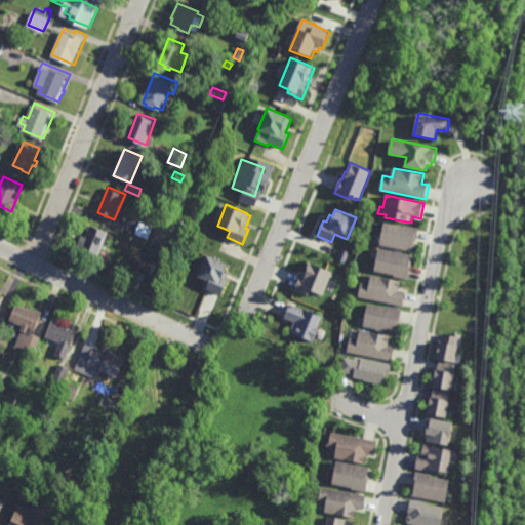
[(178,224),(167,219),(170,212),(182,217),(178,224)]
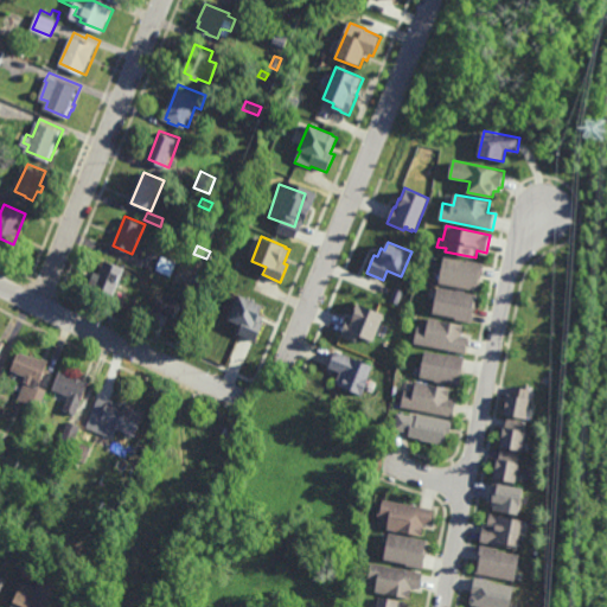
[(157,273),(140,266),(145,251),(163,259),(157,273)]
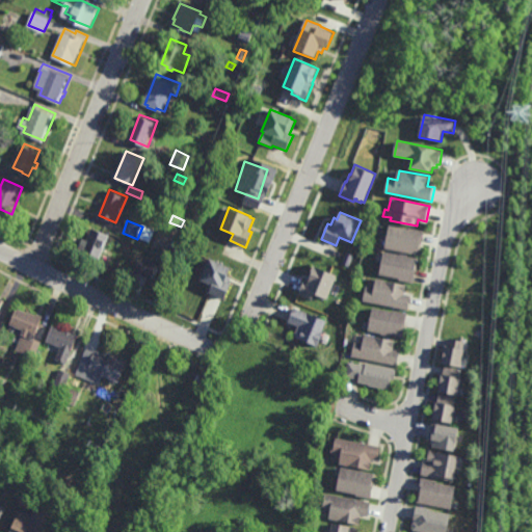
[(410,230),(410,227),(425,230),(421,256),(386,248),(390,225),(410,230)]
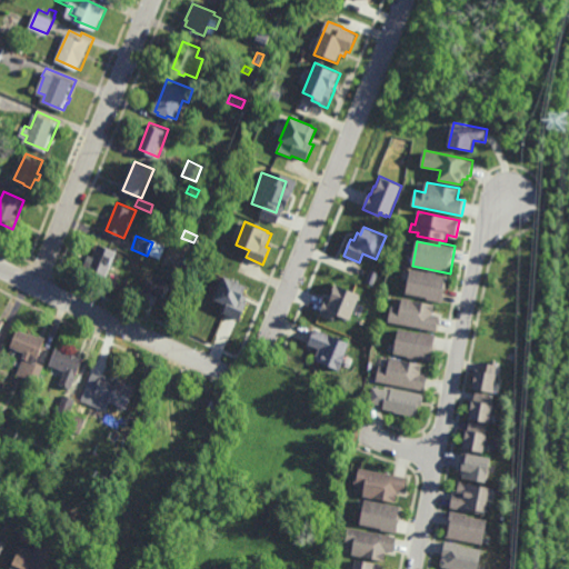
[(108,278),(97,273),(97,275),(89,271),(101,242),(120,250),(108,278)]
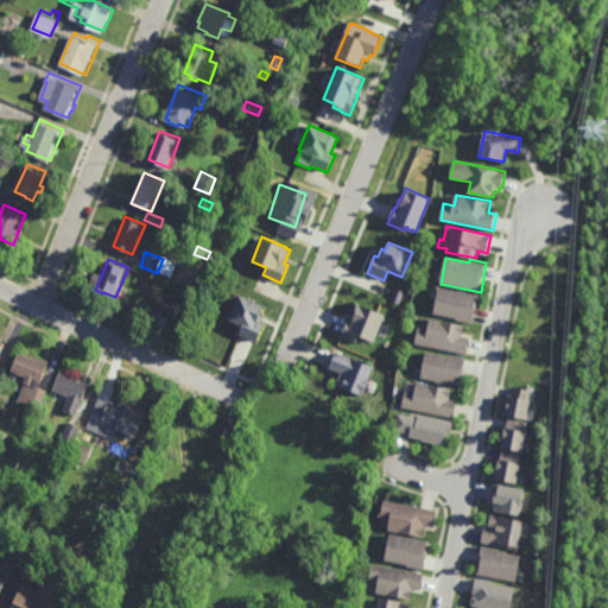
[(209,279),(197,274),(200,268),(211,274),(209,279)]
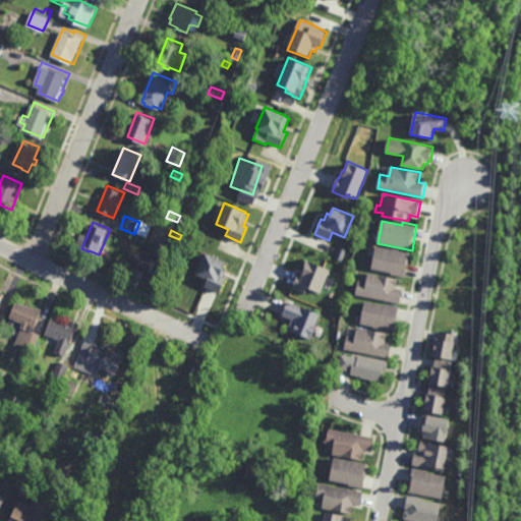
[(393,249),(394,248),(401,250),(401,251),(411,253),(406,278),(392,275),(392,273),(372,269),(377,246),(393,249)]
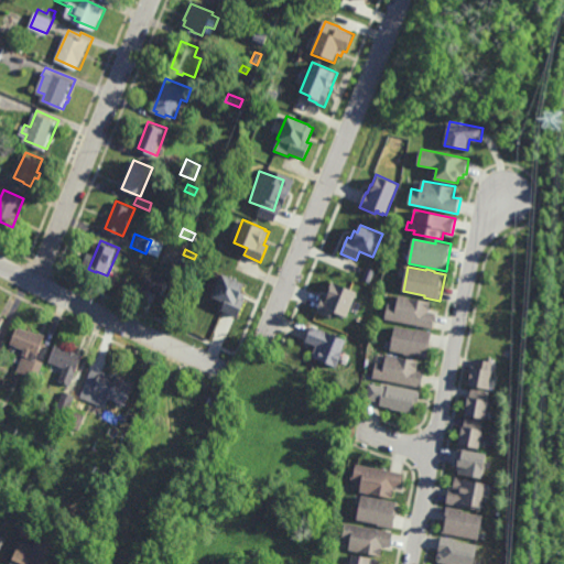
[(160,296),(143,289),(150,272),(167,279),(160,296)]
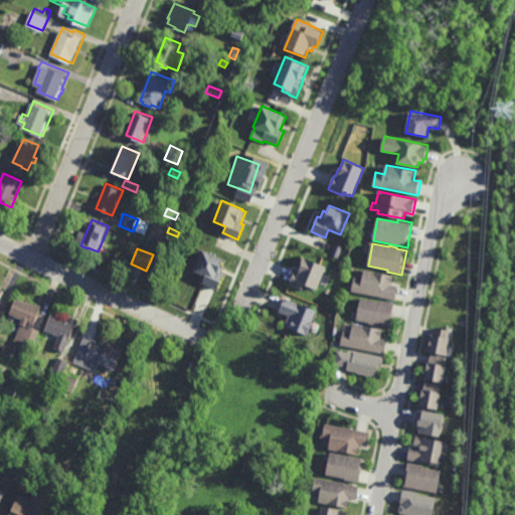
[(217,291),(201,283),(204,277),(193,272),(203,250),(203,249),(223,260),(220,267),(224,269),(221,274),(224,276),(217,291)]
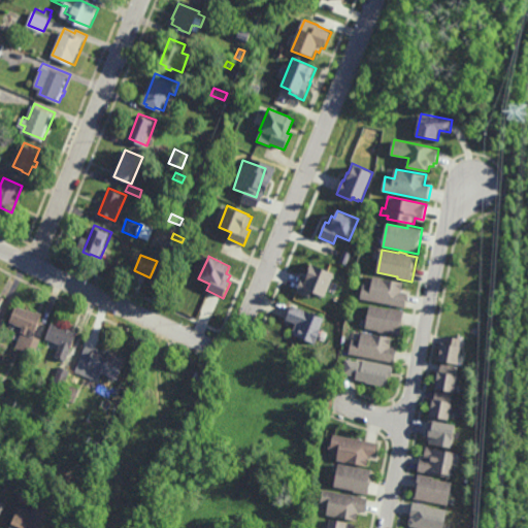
[(326,298),(312,293),(310,298),(296,293),(302,276),(305,277),(310,263),(335,273),(326,298)]
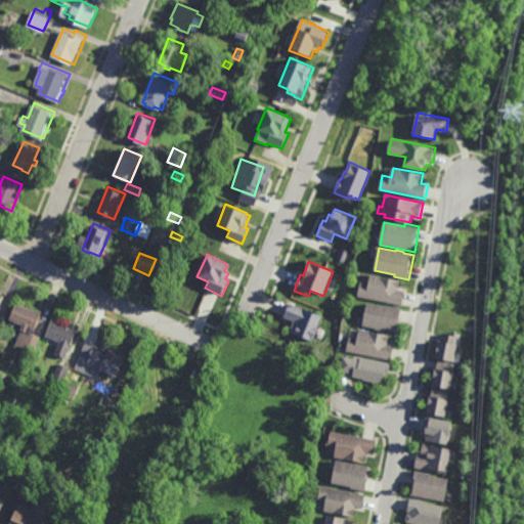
[(399,291),(405,292),(403,306),(357,297),(360,281),(368,284),(370,273),(383,275),(382,277),(401,280),(399,291)]
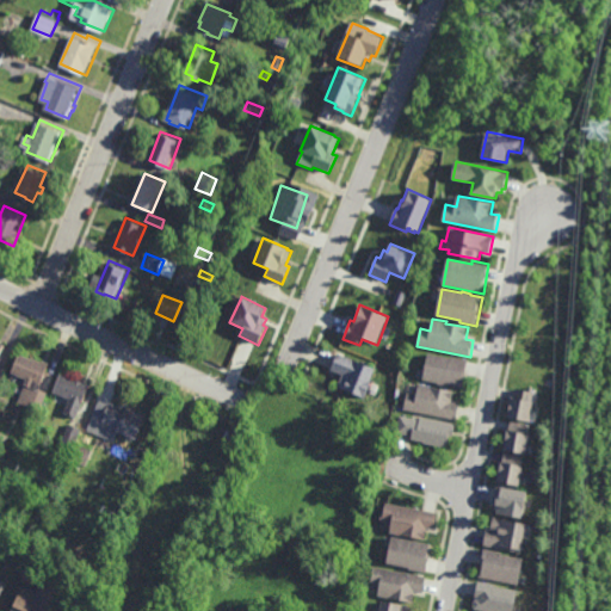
[(370,388),(341,380),(346,366),(335,362),(341,345),(358,350),(378,357),(370,382),(371,382),(370,388)]
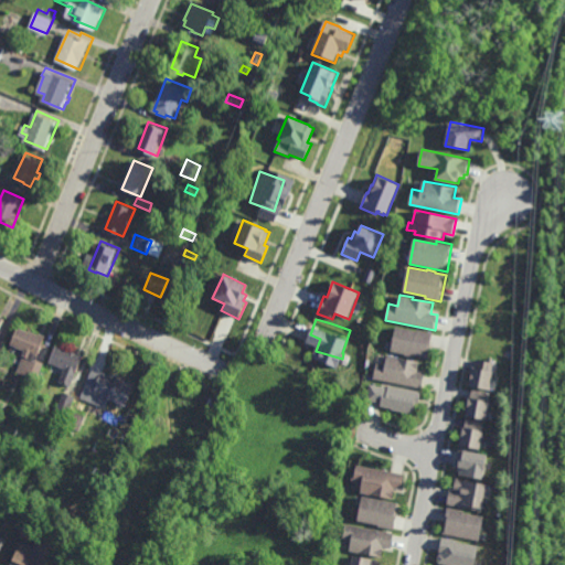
[(31,332),(32,331),(40,334),(41,333),(46,336),(39,355),(36,354),(35,359),(45,363),(38,381),(17,373),(25,351),(11,345),(18,327),(31,332)]
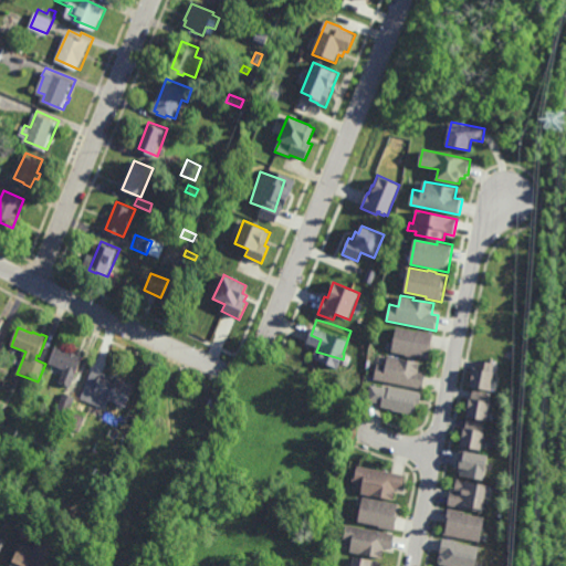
[(418,332),(419,331),(435,333),(430,360),(392,353),(397,328),(418,332)]
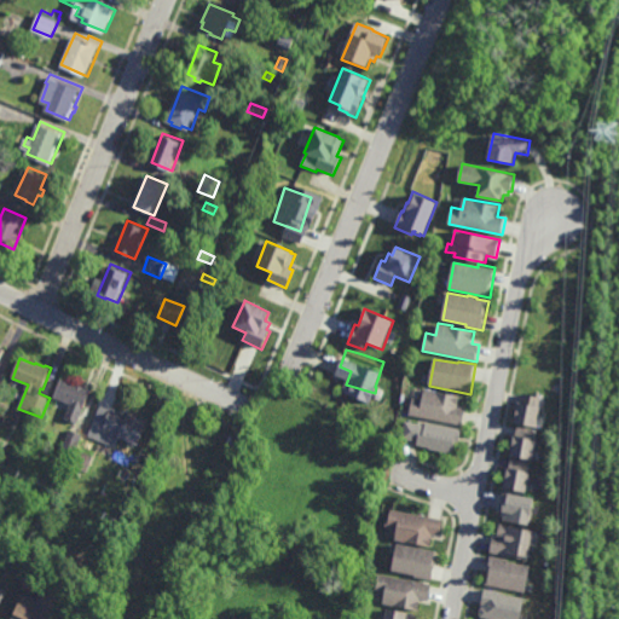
[(87,404),(79,423),(67,418),(69,412),(55,408),(58,399),(55,398),(63,379),(93,391),(87,404)]
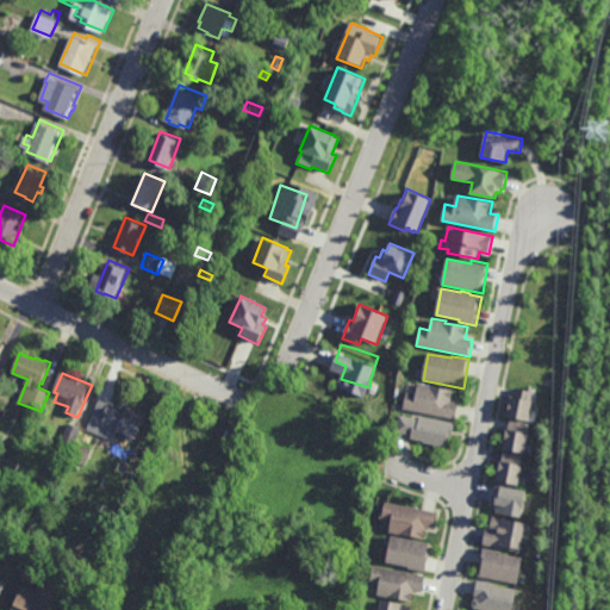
[(452,402),(460,404),(456,419),(404,409),(409,384),(418,386),(419,383),(454,390),(452,402)]
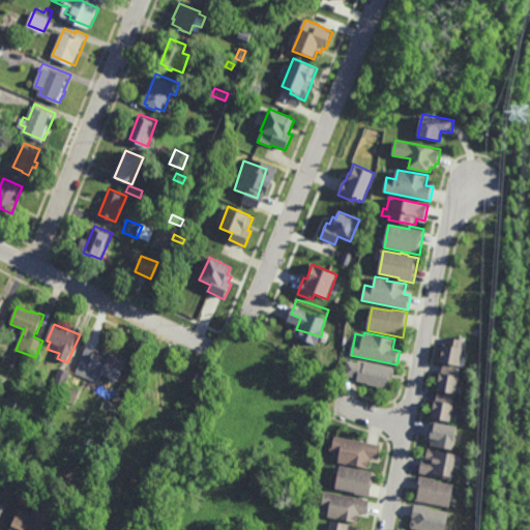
[(463,348),(465,348),(461,365),(441,361),(445,345),(447,345),(449,337),(459,340),(460,334),(466,335),(463,348)]
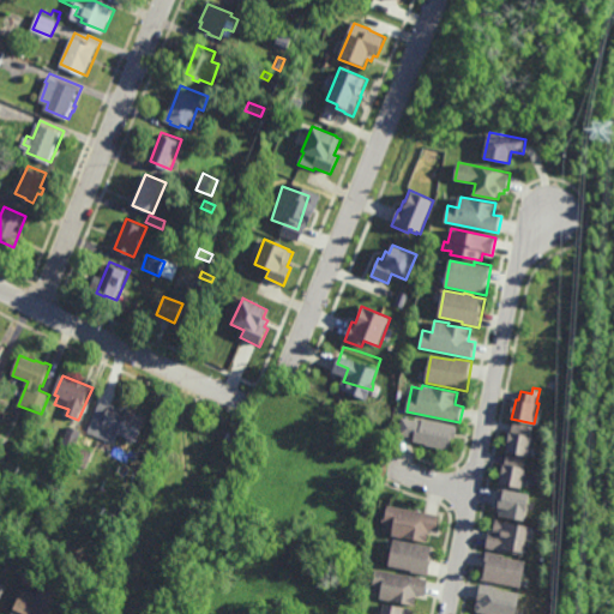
[(124,410),(125,408),(149,417),(139,443),(136,440),(133,445),(128,443),(130,439),(120,434),(116,444),(89,433),(101,401),(124,410)]
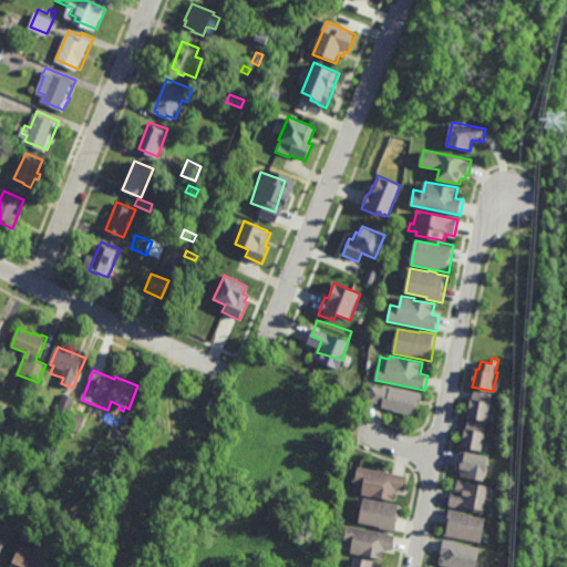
[(390,390),(390,388),(424,393),(422,406),(418,405),(416,416),(395,413),(395,412),(382,410),(382,405),(369,403),(371,387),(390,390)]
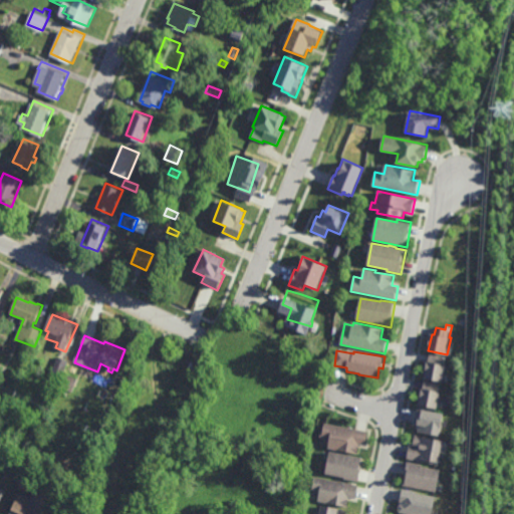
[(444,383),(425,378),(430,354),(447,358),(446,365),(448,365),(444,383)]
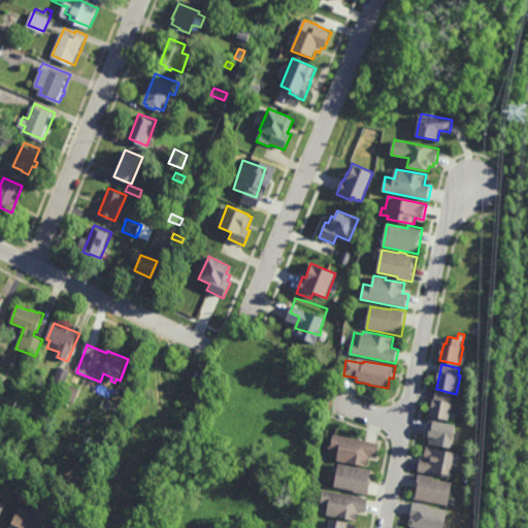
[(66,386),(61,384),(61,386),(58,385),(59,383),(55,381),(60,366),(71,370),(66,386)]
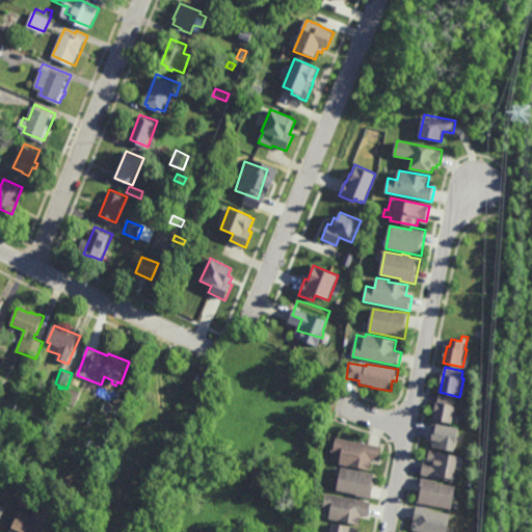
[(201,384),(194,381),(197,375),(204,378),(201,384)]
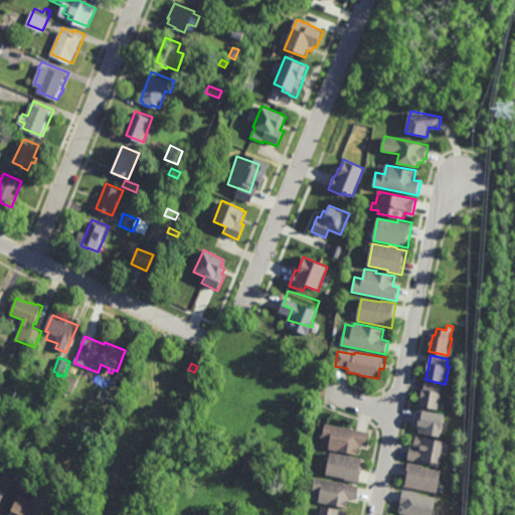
[(73,394),(60,389),(65,375),(78,380),(73,394)]
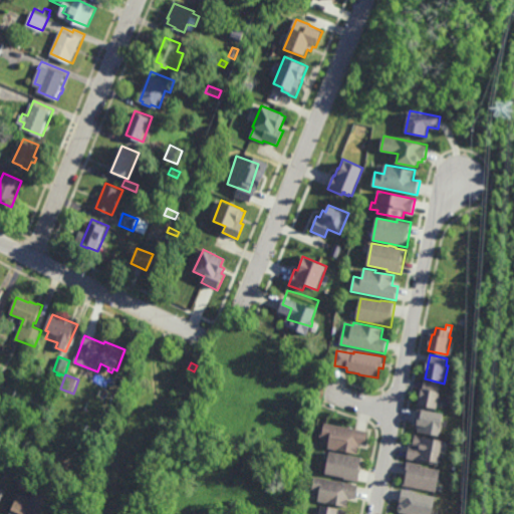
[(438,411),(420,407),(426,381),(442,386),(441,393),(442,393),(438,411)]
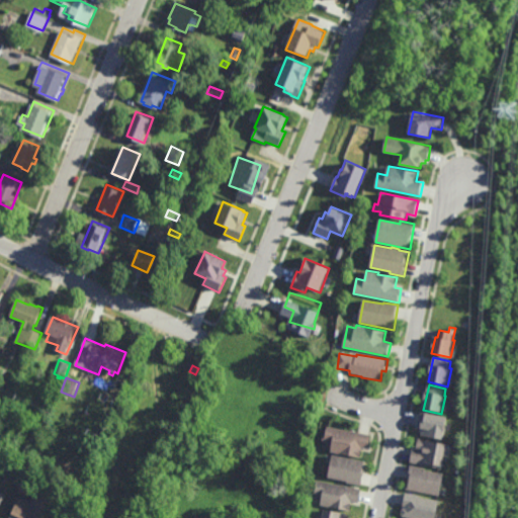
[(444,441),(422,436),(422,433),(420,432),(421,430),(419,429),(422,413),(448,418),(444,441)]
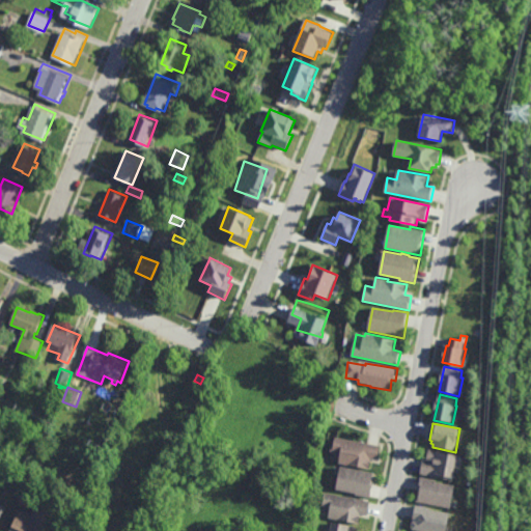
[(379,463),(371,460),(369,470),(339,465),(341,455),(331,453),(332,449),(334,449),(336,438),(382,447),(379,463)]
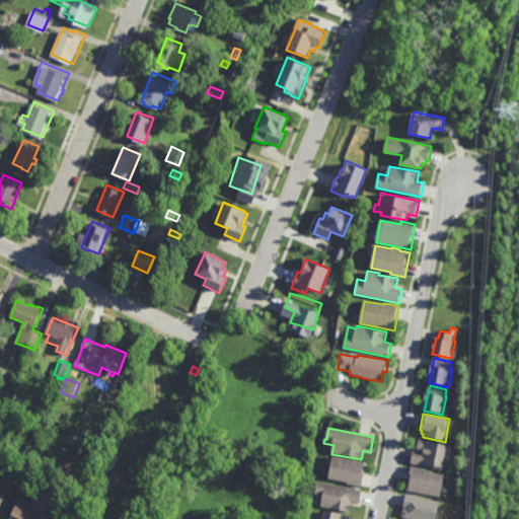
[(443,470),(412,464),(415,449),(418,450),(420,440),(448,445),(443,470)]
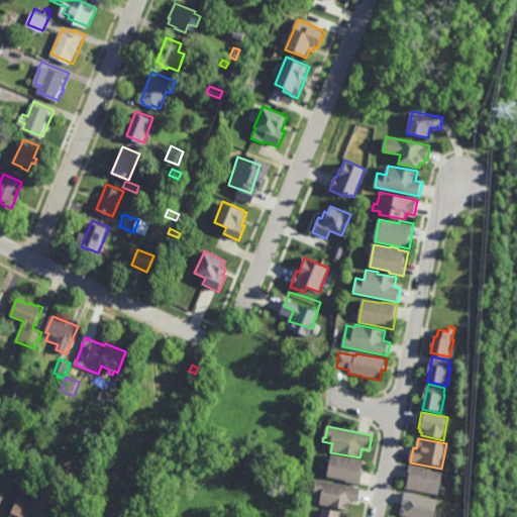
[(362,487),(346,484),(346,482),(328,478),(332,455),(367,462),(363,479),(364,479),(362,487)]
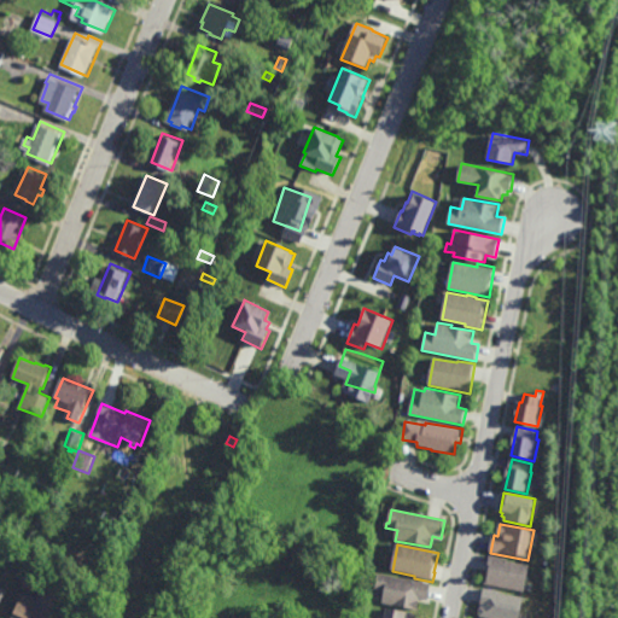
[(526,594),(488,586),(491,566),(489,566),(491,555),(508,560),(508,561),(531,566),(526,594)]
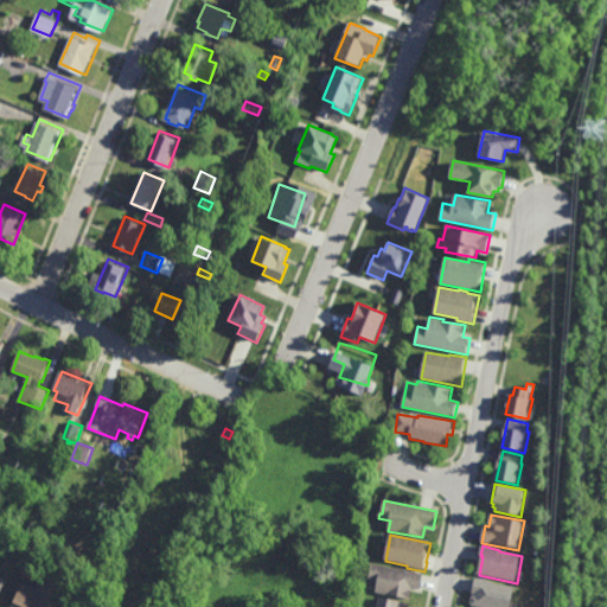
[(29,576),(21,573),(27,561),(36,566),(29,576)]
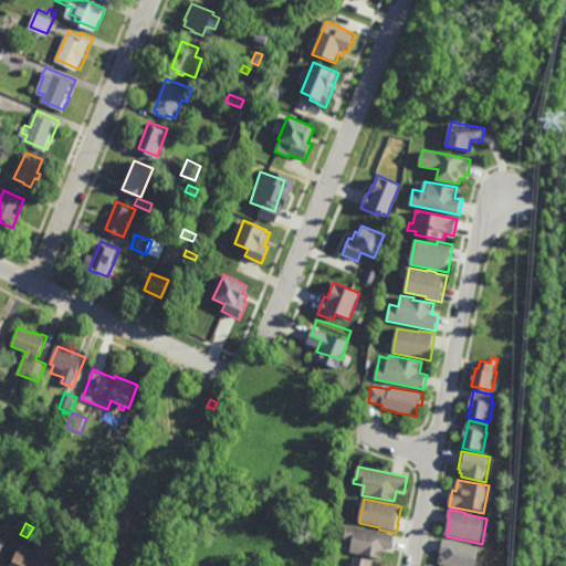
[(392,552),(385,549),(383,561),(350,555),(353,544),(344,542),(347,526),(396,536),(392,552)]
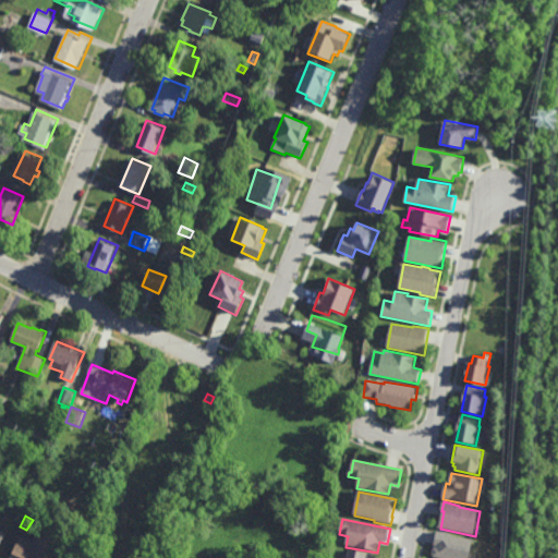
[(44,557),(11,557),(21,536),(35,542),(38,532),(52,537),(44,557)]
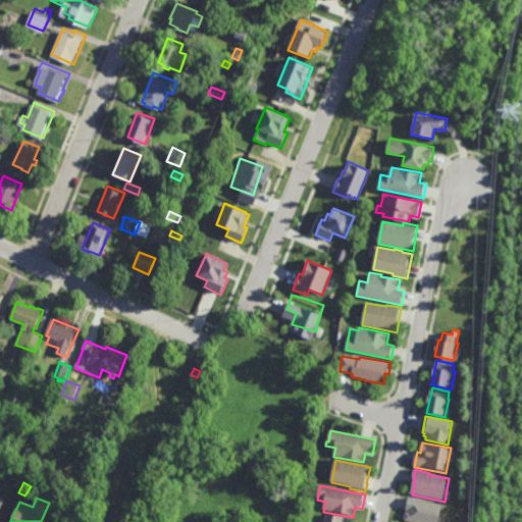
[(440,521),(405,521),(409,499),(424,502),(444,506),(440,521)]
